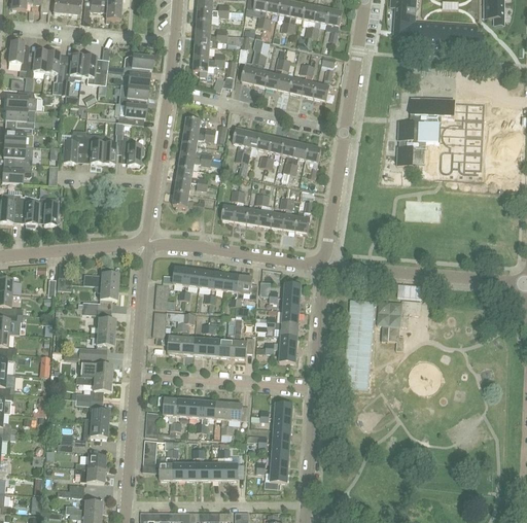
[(26,8),(26,0),(11,0),(11,8),(26,8)]
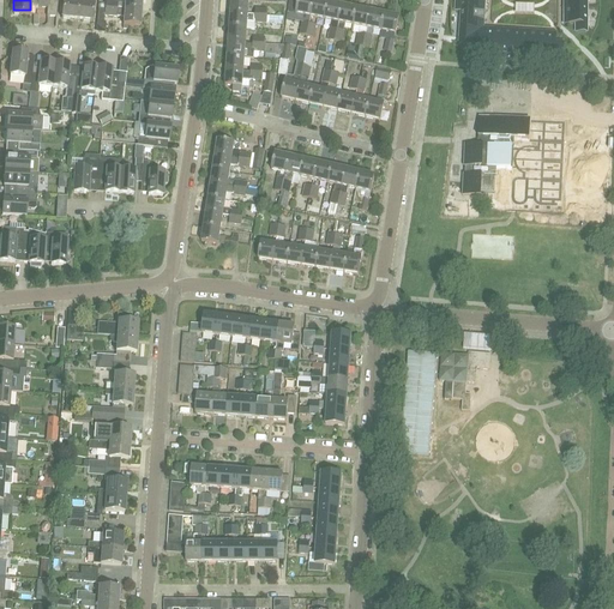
[(47,5),(47,12),(56,12),(58,0),(38,0),(38,4),(47,5)]
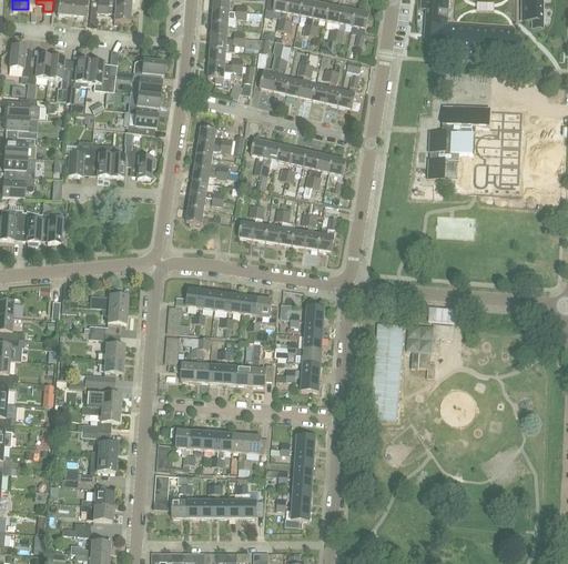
[(57,13),(71,14),(72,0),(59,0),(57,13)]
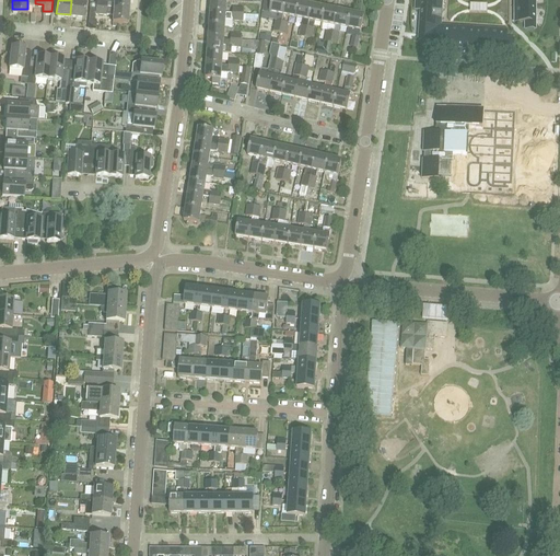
[(71,0),(70,14),(83,15),(84,0),(71,0)]
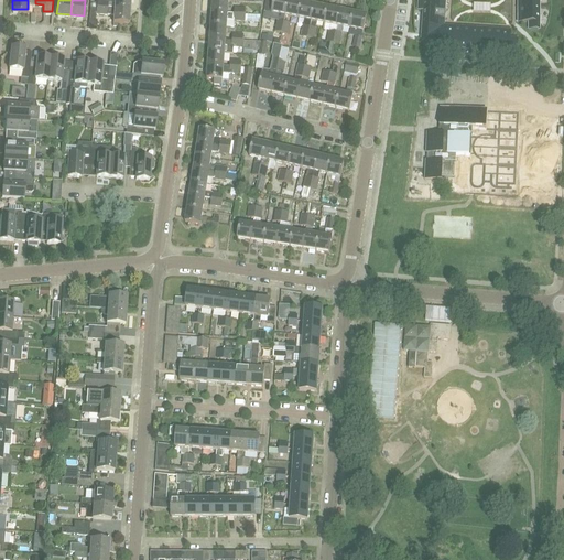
[(213,0),(212,8),(227,9),(228,0),(213,0)]
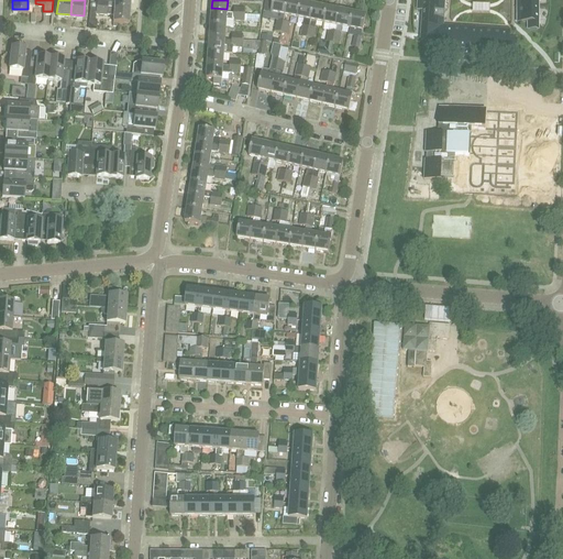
[(284,11),(286,0),(273,0),(272,9),(284,11)]
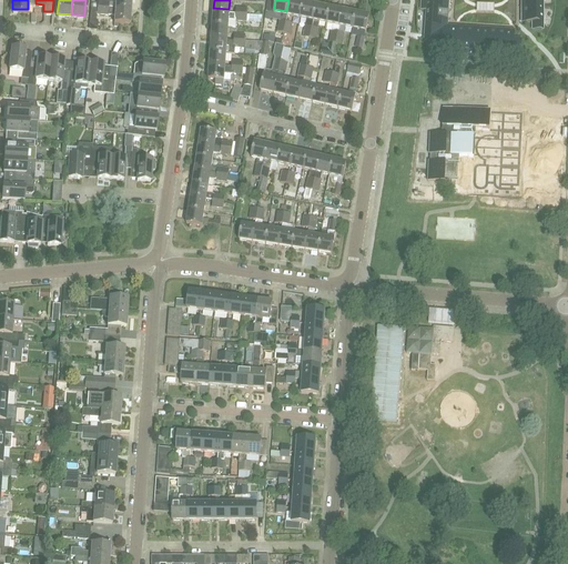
[(288,0),(286,11),(300,13),(303,0),(288,0)]
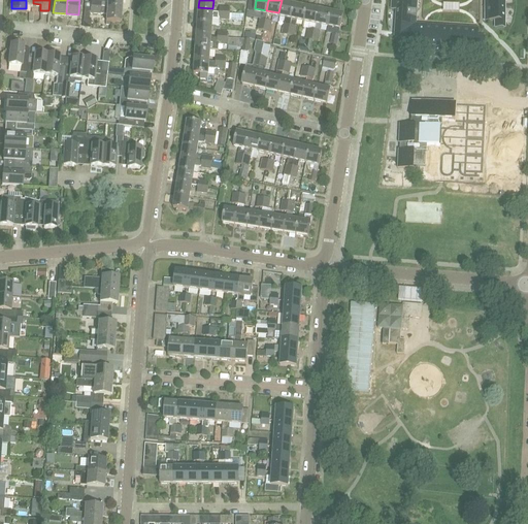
[(278,12),(285,14),(284,21),(282,31),(288,32),(294,1),(290,0),(282,0),(278,12)]
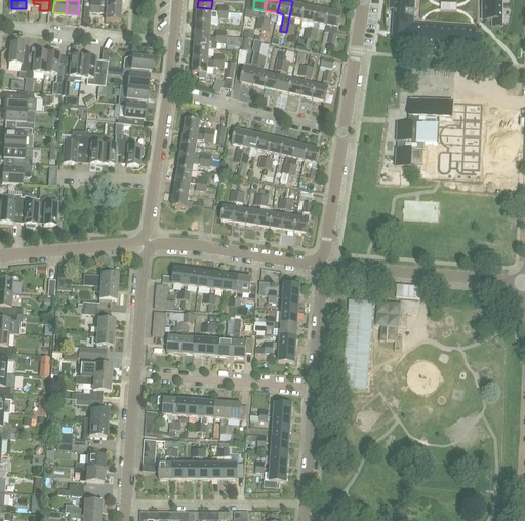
[(293,23),(294,16),(301,17),(305,3),(292,1),(286,32),(292,34),(294,24),(293,23)]
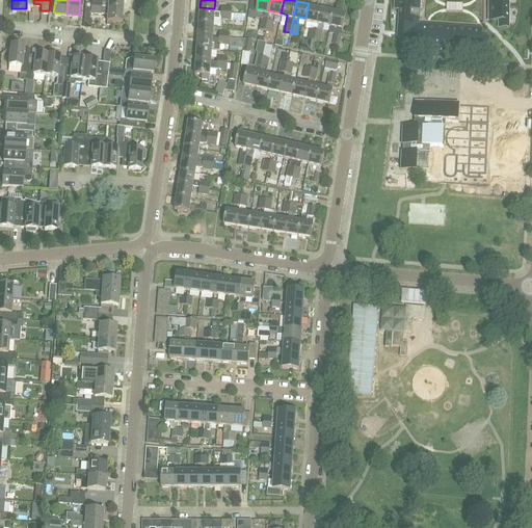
[(101,9),(107,9),(107,17),(122,18),(123,5),(108,4),(101,3),(91,2),(91,3),(85,3),(84,14),(89,15),(90,9),(101,10),(101,9)]
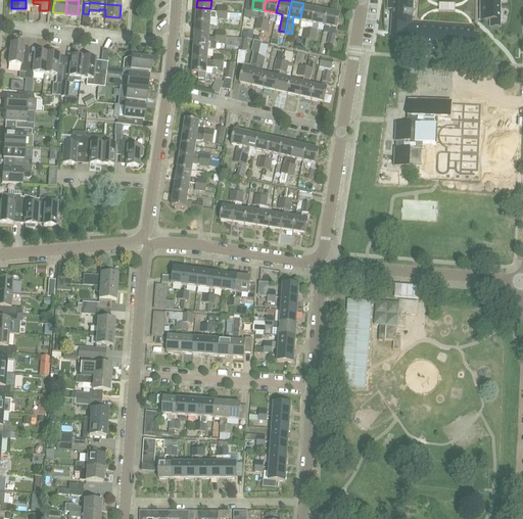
[(480,2),(480,17),(490,17),(490,25),(501,25),(501,19),(501,2),(480,2)]
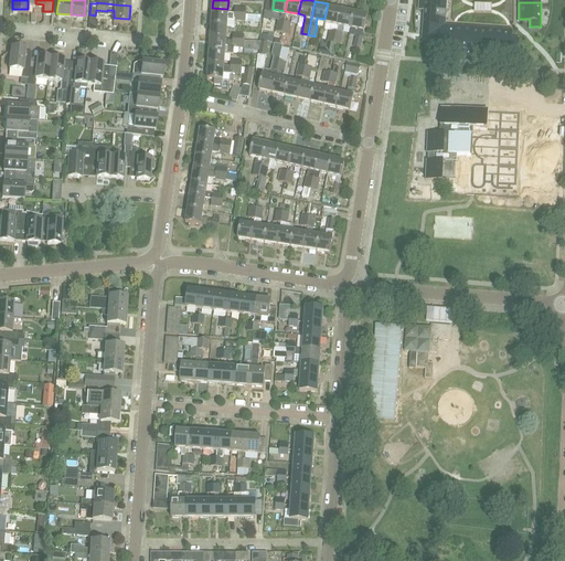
[(341,7),(328,3),(324,19),(338,22),(341,7)]
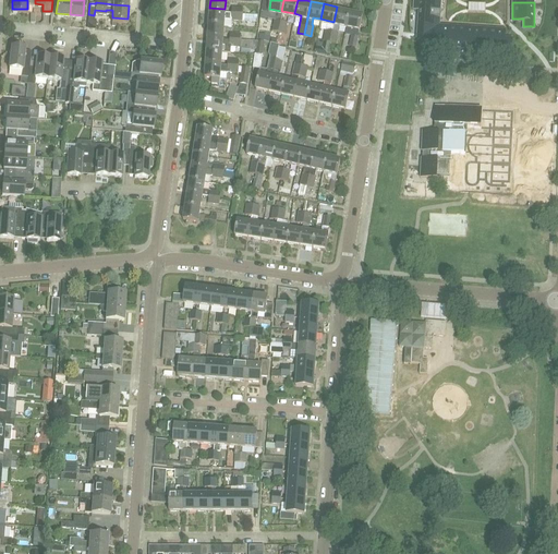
[(419,7),(417,29),(434,31),(435,22),(439,22),(439,15),(440,15),(440,9),(440,8),(419,5),(419,7)]
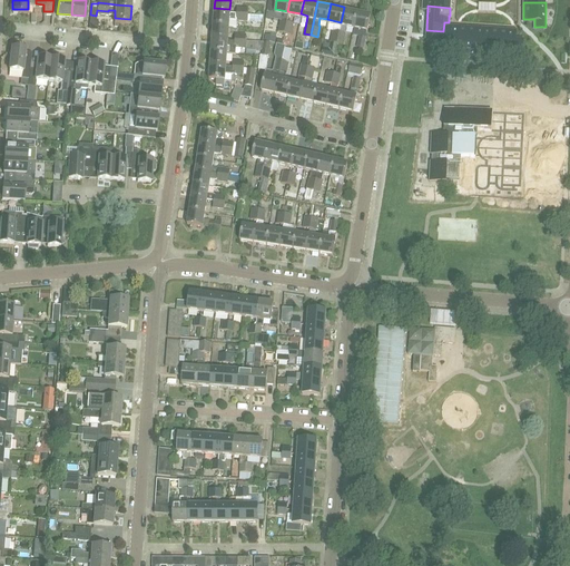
[(357,9),(344,7),(341,22),(354,25),(357,9)]
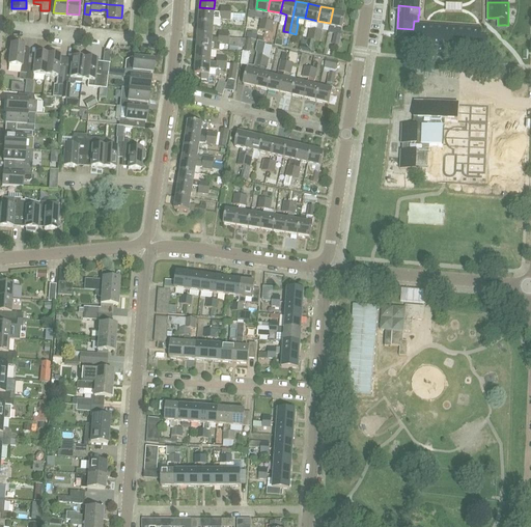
[(213,21),(214,8),(199,7),(198,20),(213,21)]
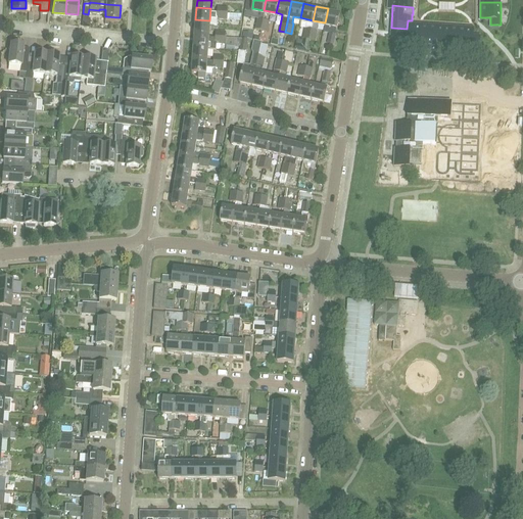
[(339,10),(328,8),(325,22),(337,26),(339,10)]
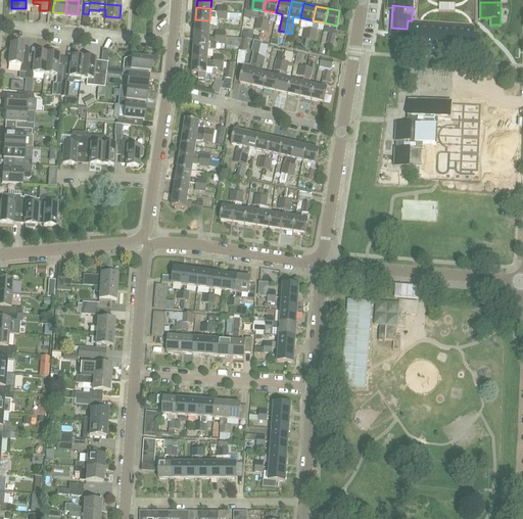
[(270,18),(263,17),(260,27),(268,29),(270,18)]
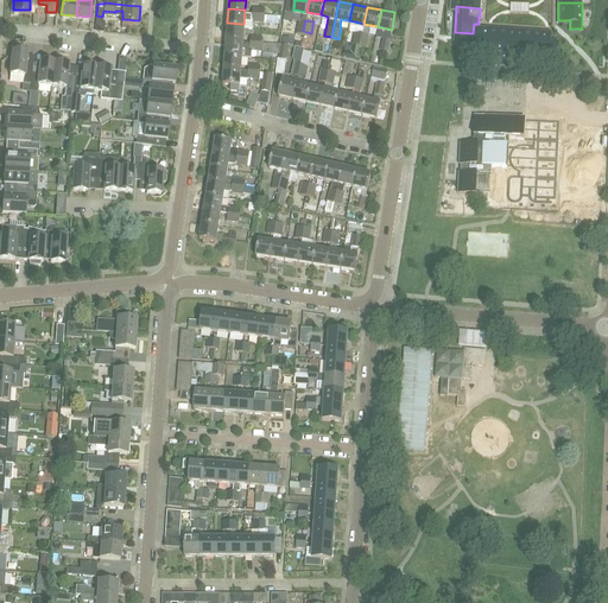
[(227,23),(226,37),(242,38),(244,24),(227,23)]
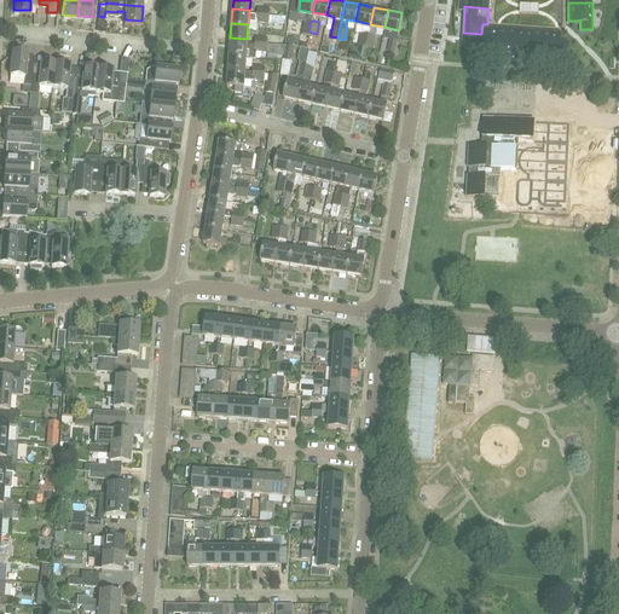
[(463,33),(462,41),(467,42),(467,47),(489,48),(490,24),(487,24),(482,24),(481,34),(463,33)]
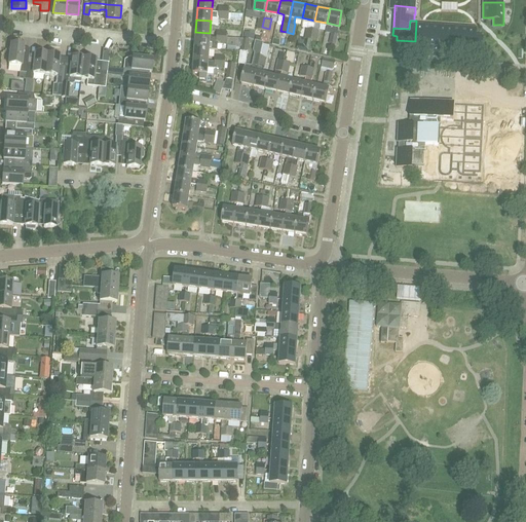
[(416,21),(415,41),(430,42),(431,22),(416,21)]
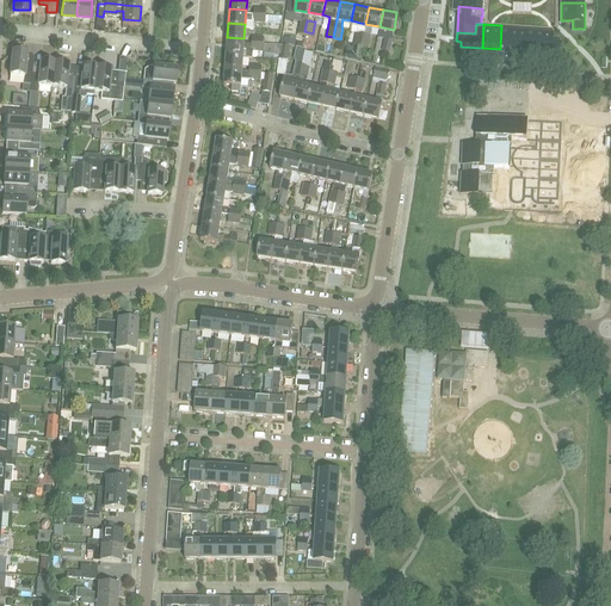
[(501,25),(500,49),(517,50),(518,26),(501,25)]
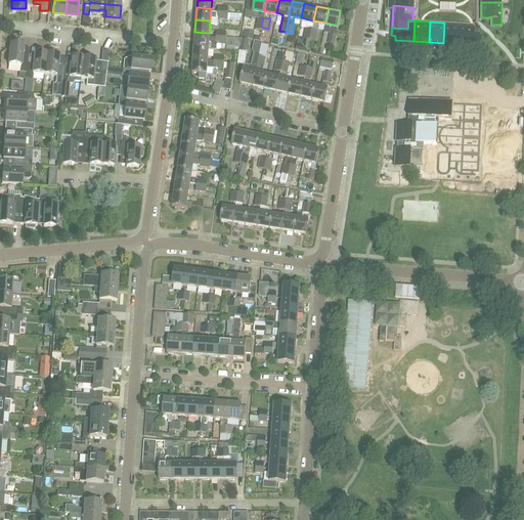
[(444,23),(443,43),(457,44),(460,24),(444,23)]
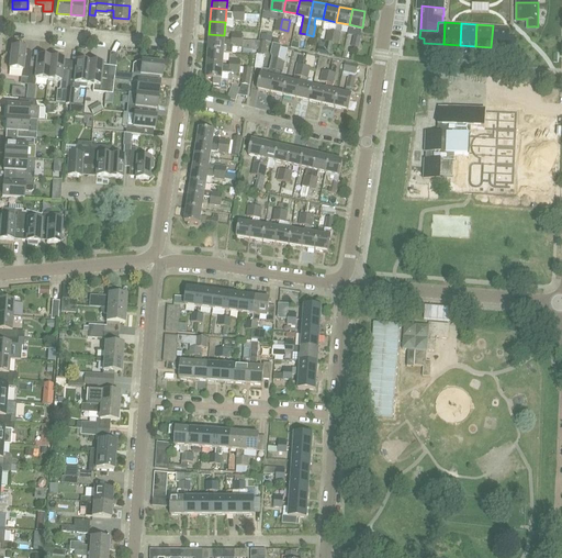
[(493,25),(491,47),(507,48),(515,48),(516,35),(508,35),(508,26),(493,25)]
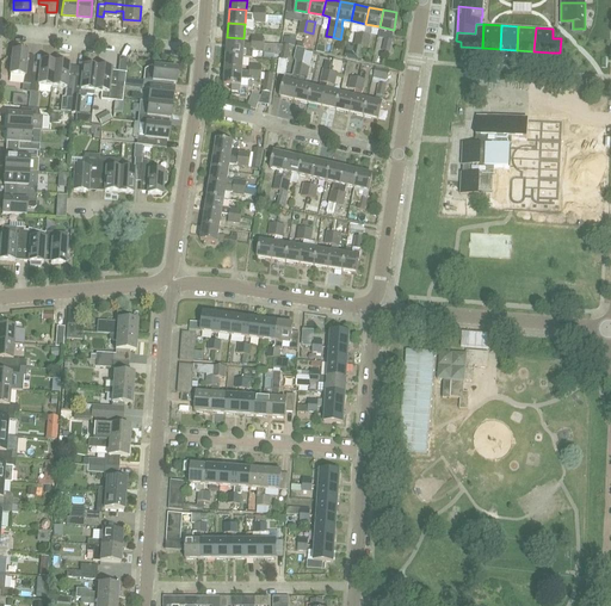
[(357,30),(355,41),(362,43),(364,31),(357,30)]
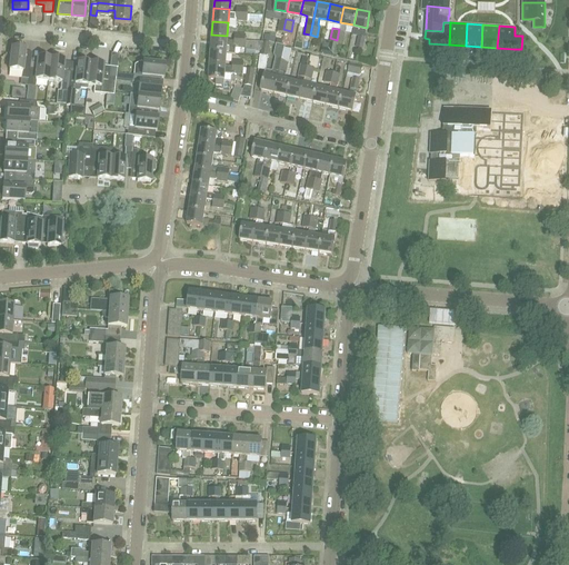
[(346,30),(339,29),(337,40),(343,41),(346,30)]
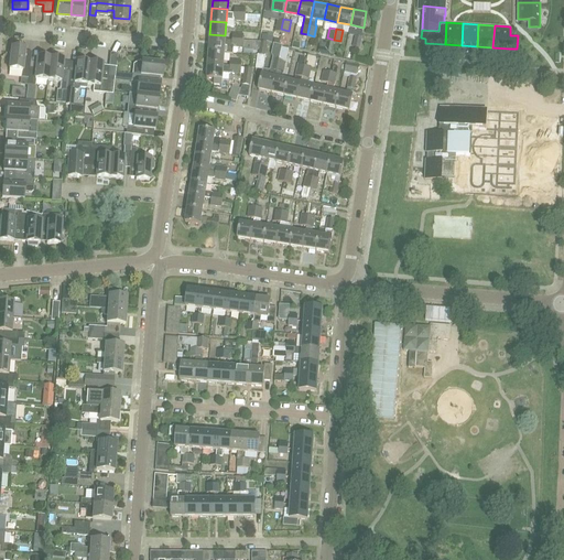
[(360,45),(362,34),(355,33),(353,43),(360,45)]
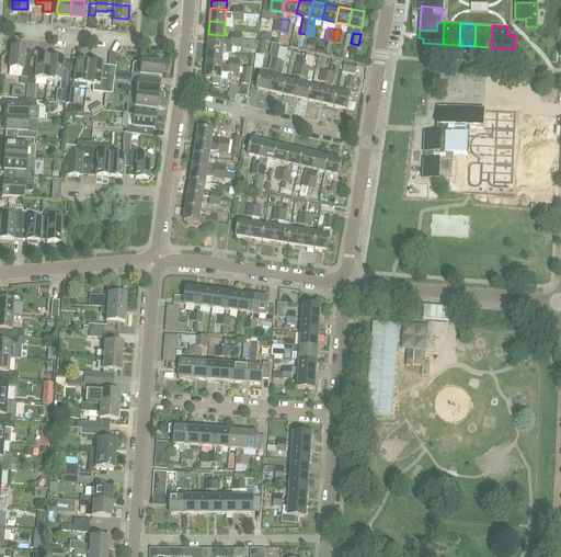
[(241,37),(230,36),(224,35),(208,34),(207,47),(222,48),(231,49),(232,43),(241,43),(241,37)]
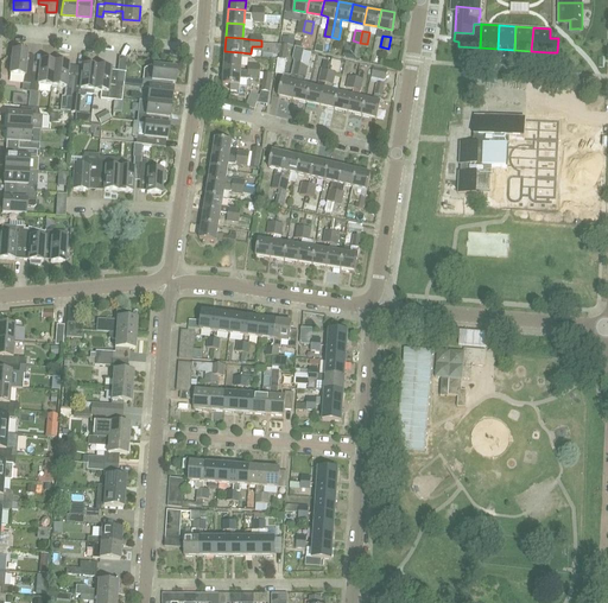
[(279,50),(278,55),(286,56),(289,42),(280,40),(280,42),(279,50)]
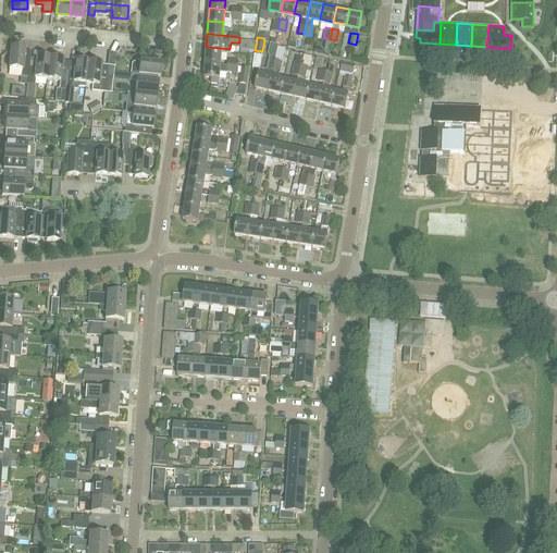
[(269,52),(265,65),(259,64),(258,70),(255,85),(268,88),(274,58),(277,40),(270,39),(268,49),(269,52)]
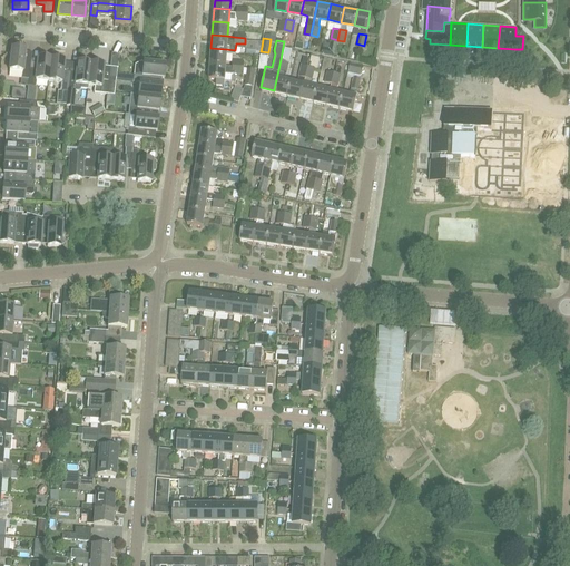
[(21,75),(28,75),(29,66),(30,59),(26,59),(23,57),(25,46),(11,45),(11,46),(8,48),(10,51),(9,66),(22,68),(21,75)]
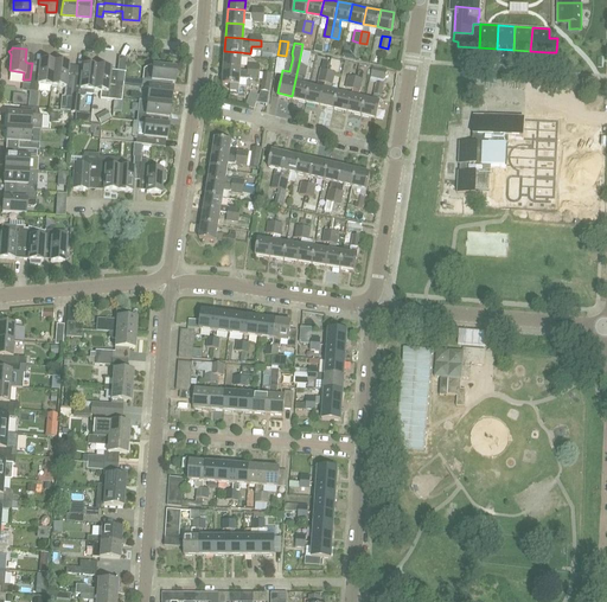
[(223,65),(240,66),(241,52),(224,51),(223,65)]
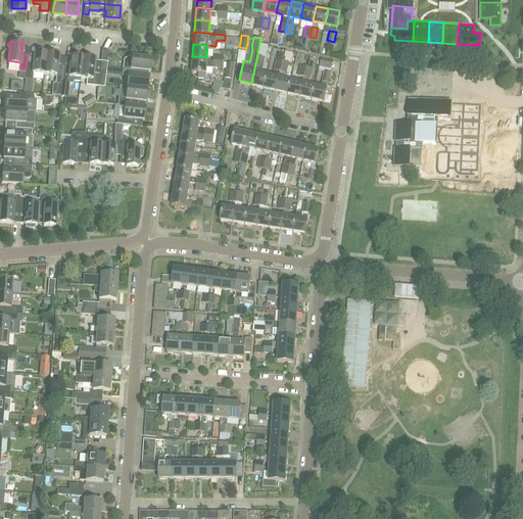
[(32,61),(27,60),(26,68),(26,75),(32,76),(33,69),(44,71),(46,50),(35,49),(33,60),(32,61)]
